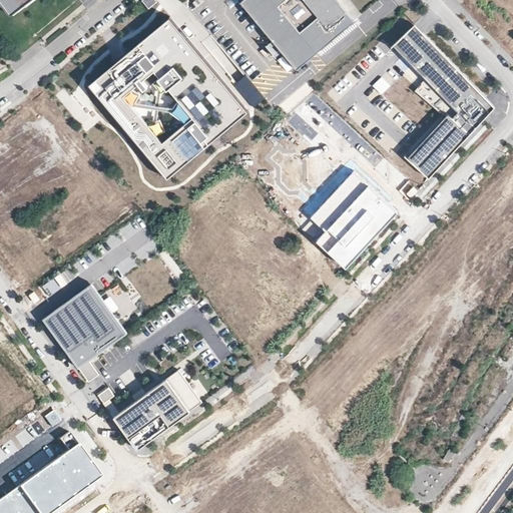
[(29,0),(0,0),(11,14),(29,0)]
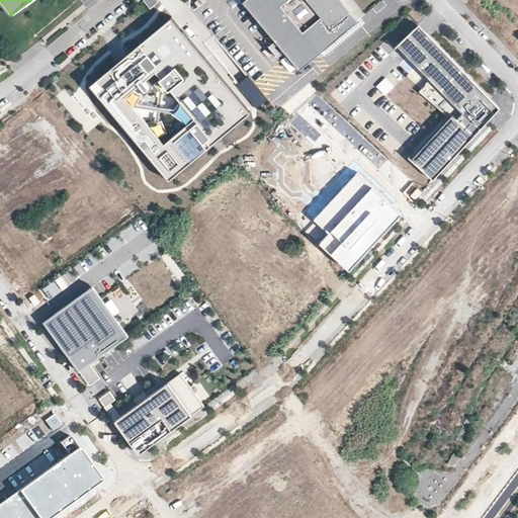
[(145,0),(145,1),(151,9),(159,4),(156,0),(145,0)]
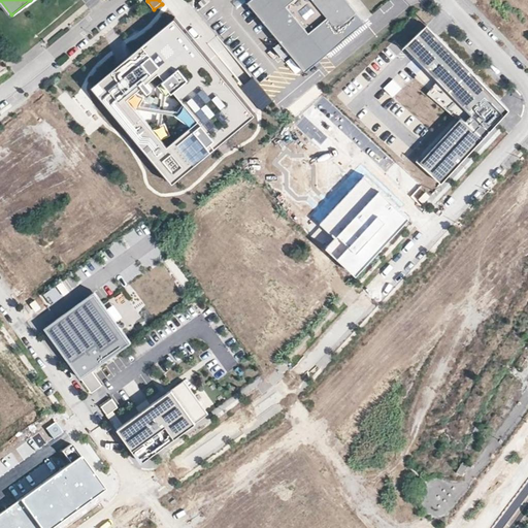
[(348,0),(245,0),(245,1),(300,70),(365,21),(361,15),(348,0)]
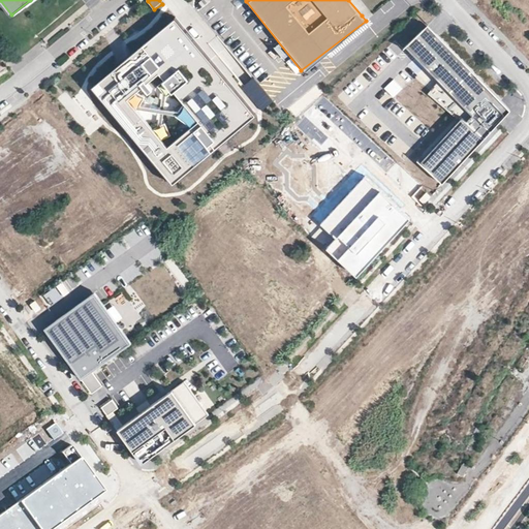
[(370,9),(362,0),(348,0),(362,16),(370,9)]
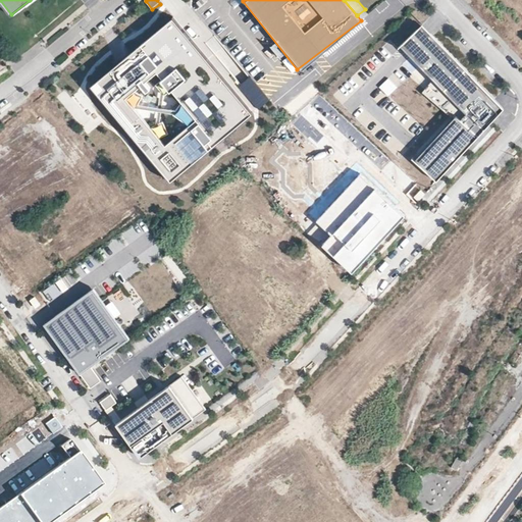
[(90,86),(170,181),(253,113),(172,16),(90,86)]
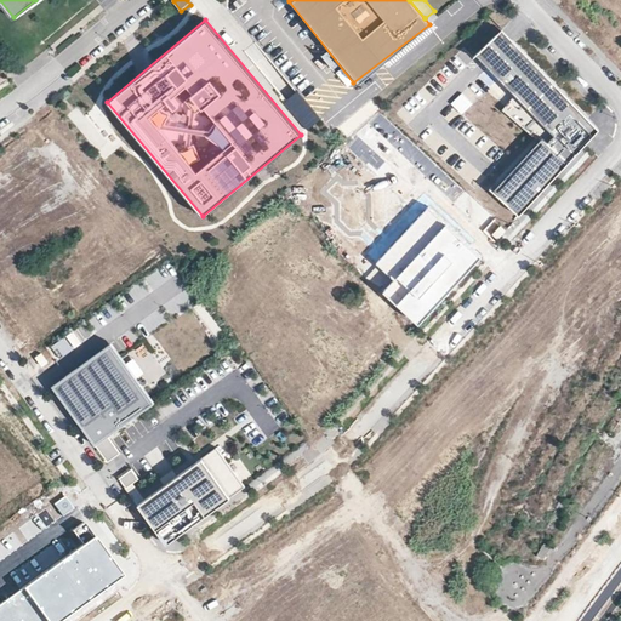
[(488,67),(514,41),(502,29),(476,53),(488,67)]
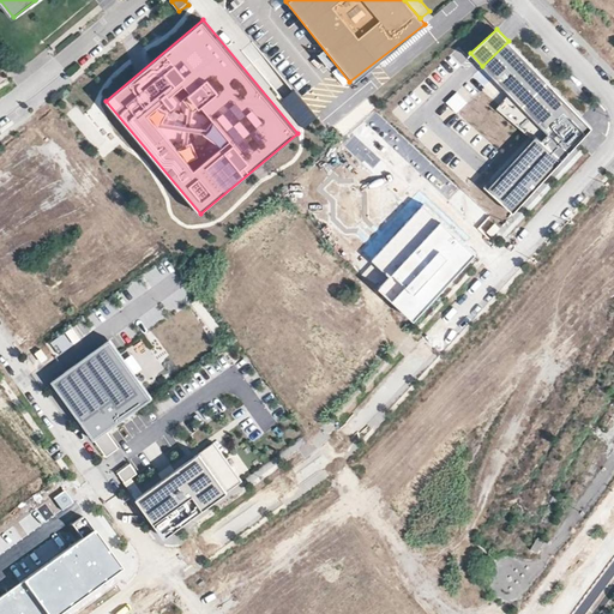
[(591,128),(509,41),(482,66),(509,94),(546,132),(541,139),(536,134),(531,140),(487,188),(512,212),(591,128)]
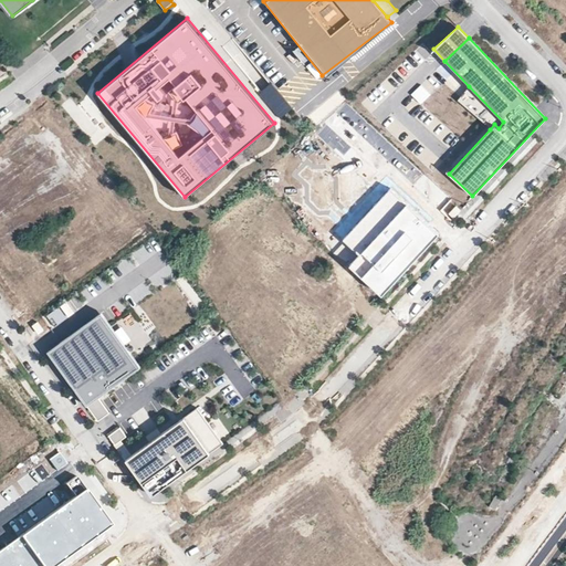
[(260,94),(282,118),(294,107),(271,83),(260,94)]
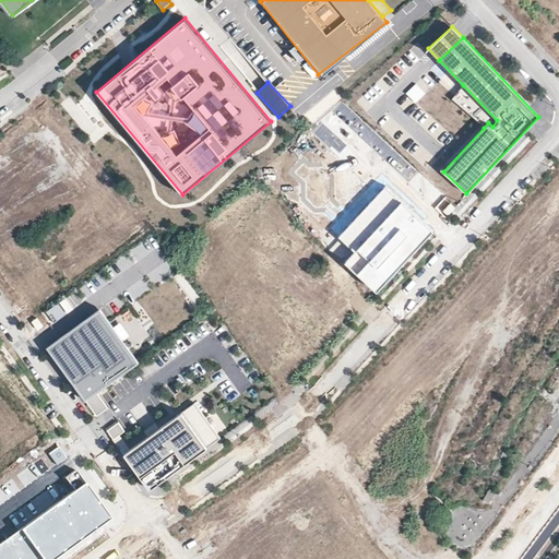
[(451,98),(484,128),(488,122),(492,127),(497,120),(463,85),(451,98)]
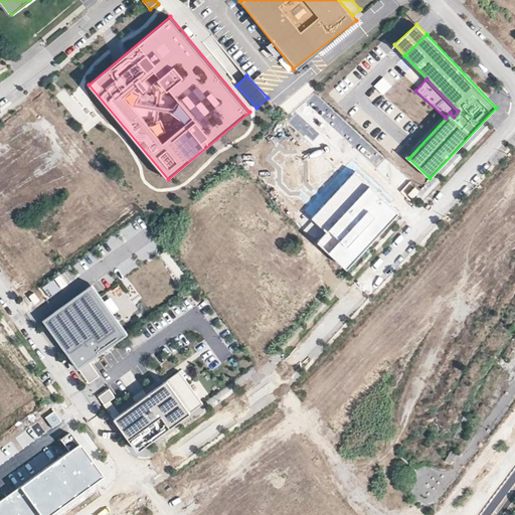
[(398,212),(355,171),(312,217),(327,230),(318,241),(347,269),(398,212)]
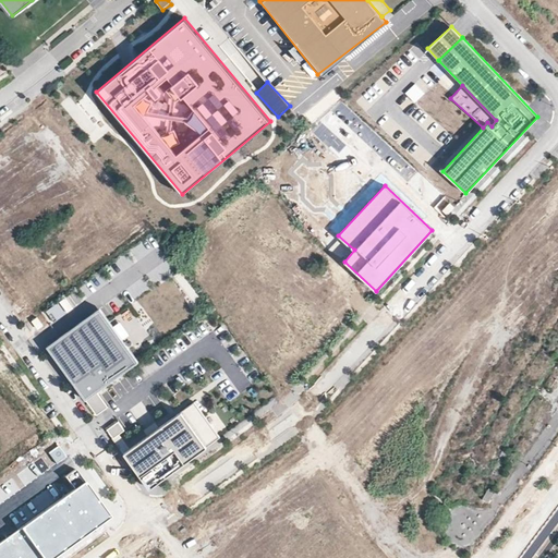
[(455,208),(450,203),(443,211),(447,216),(455,208)]
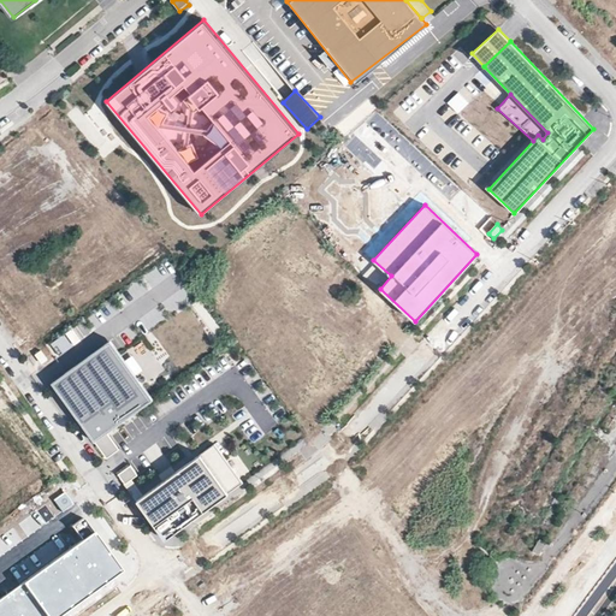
[(52,343),(57,355),(72,350),(67,337),(52,343)]
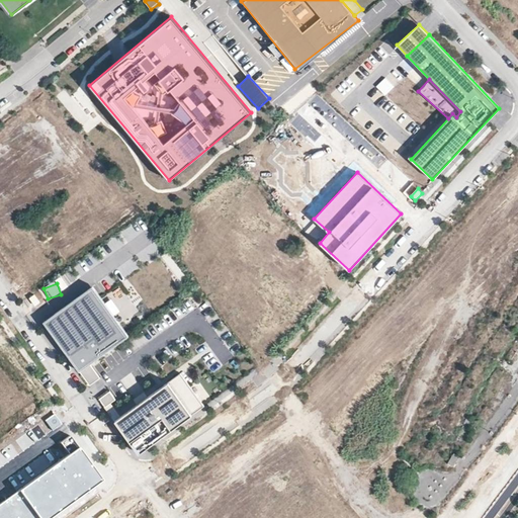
[(90,364),(128,336),(93,286),(44,322),(79,371),(90,364)]
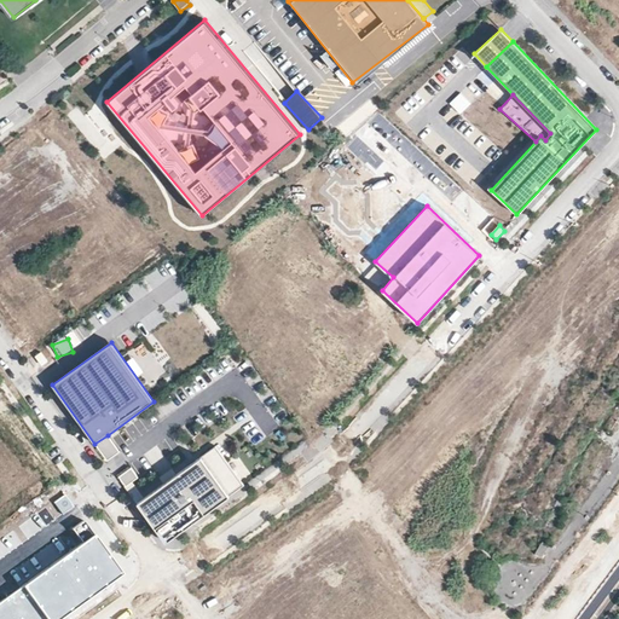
[(42,366),(48,363),(41,353),(36,357),(42,366)]
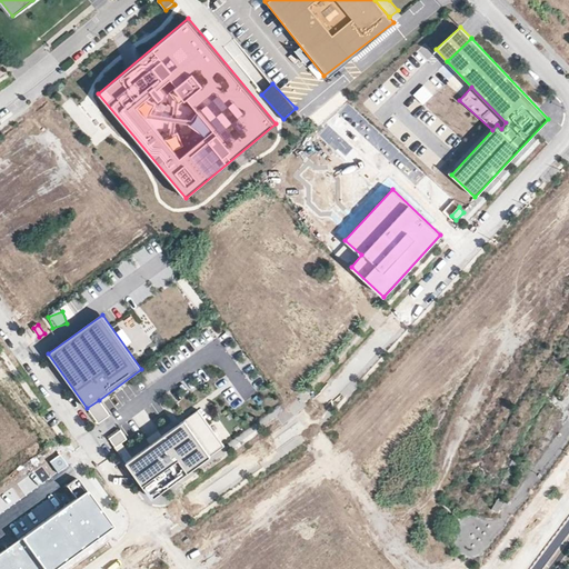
[(87,408),(99,423),(110,416),(99,400),(87,408)]
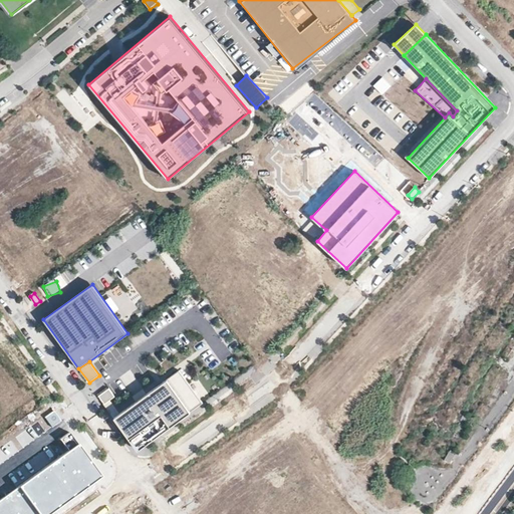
[(138,450),(203,403),(179,370),(119,414),(114,418),(138,450)]
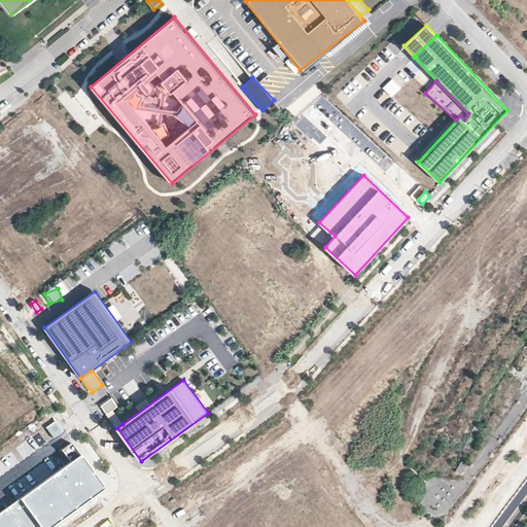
[(101,406),(107,414),(112,410),(117,407),(111,398),(101,406)]
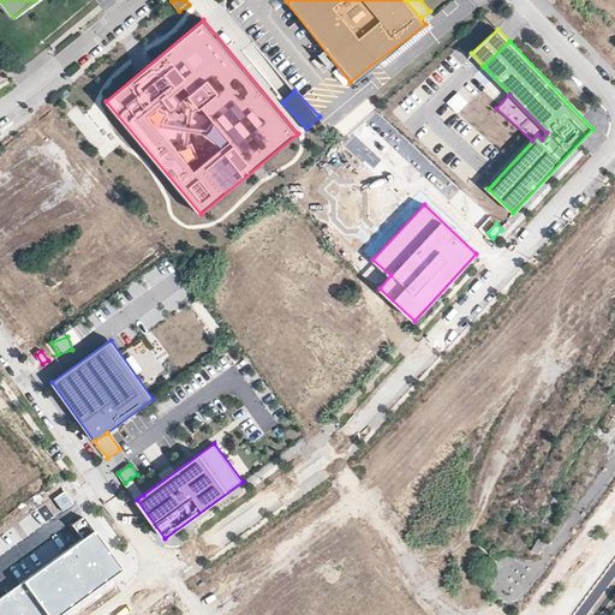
[(125,483),(137,500),(143,495),(131,478),(125,483)]
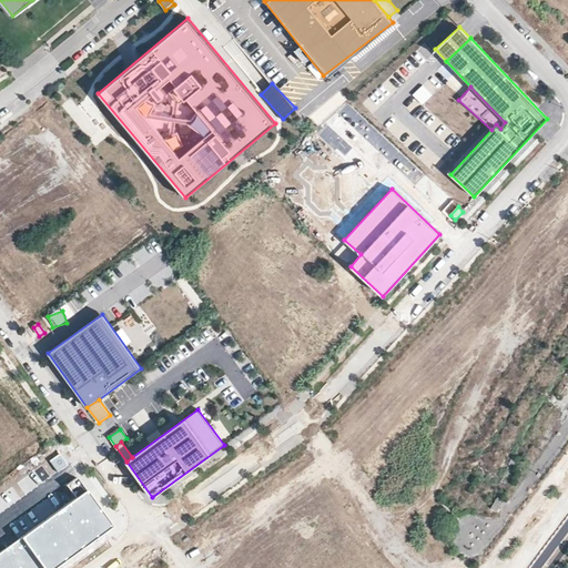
[(89,492),(0,555),(0,567),(56,567),(114,527),(89,492)]
